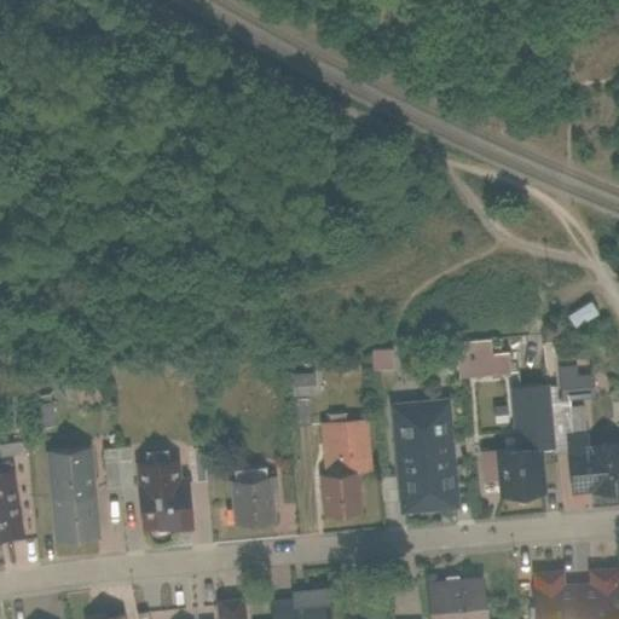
[(582,323),(602,311),(596,300),(576,311),(582,323)]
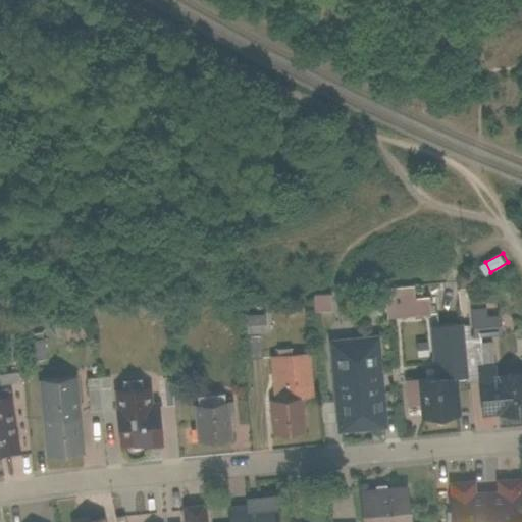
[(414,289),(385,291),(387,319),(432,316),(431,298),(414,299),(414,289)]
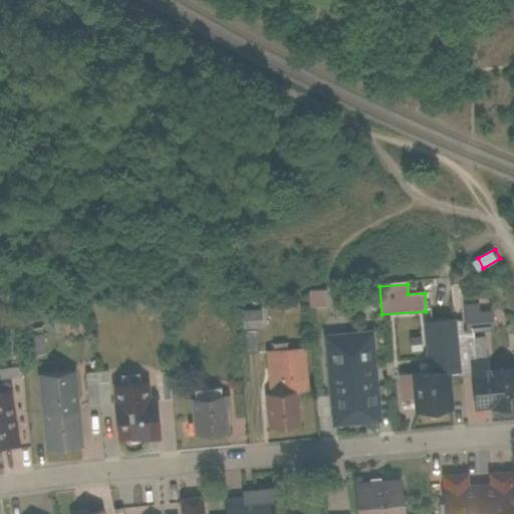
[(329,302),(329,287),(313,287),(312,302),(329,302)]
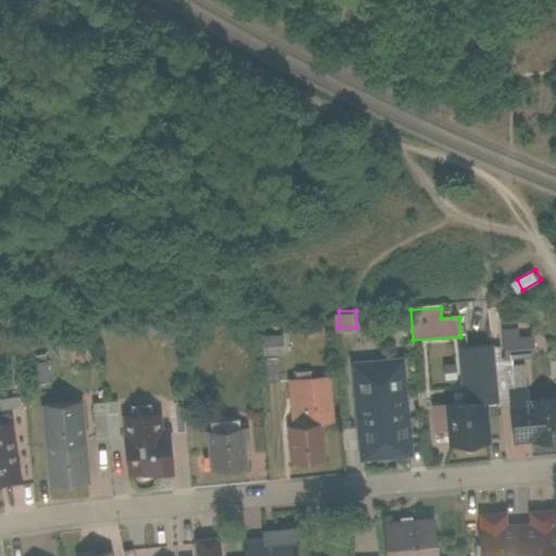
[(497,330),(498,345),(500,361),(510,359),(510,362),(531,359),(529,336),(517,337),(517,329),(497,330)]
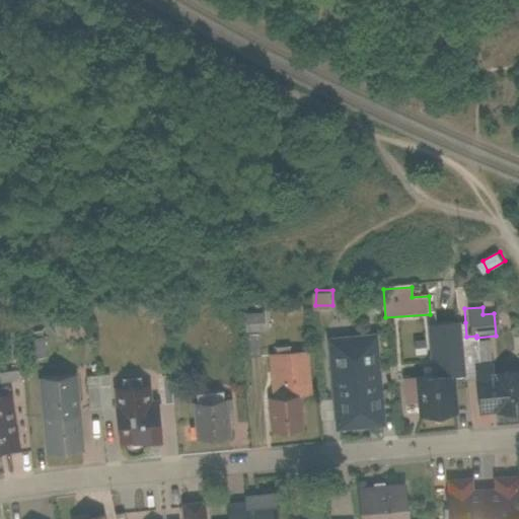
[(249,328),(268,328),(267,311),(249,312),(249,328)]
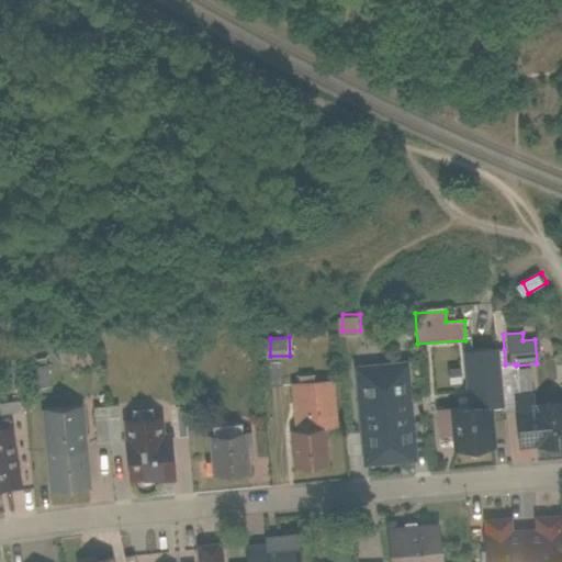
[(464,403),(440,405),(444,452),(493,448),(489,406),(504,405),(503,395),(531,393),(529,369),(516,370),(516,366),(516,363),(505,364),(504,349),(460,352),(464,403)]
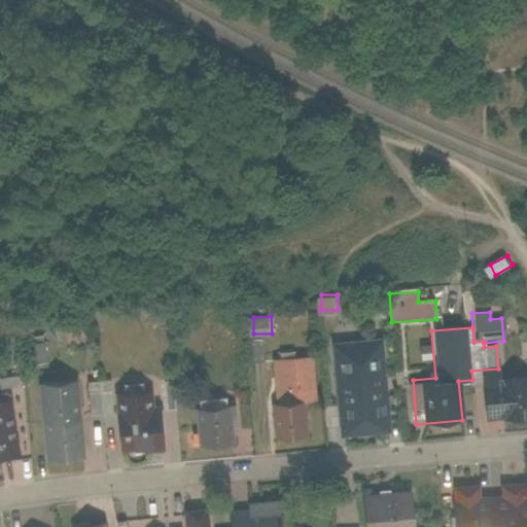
[(29,341),(31,360),(49,359),(48,339),(29,341)]
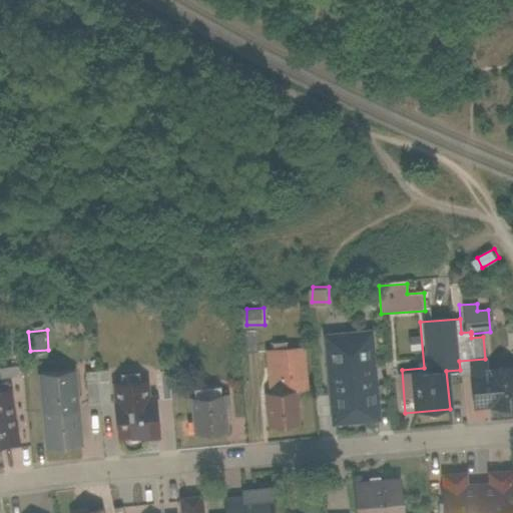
[(371,335),(327,339),(335,427),(379,423),(371,335)]
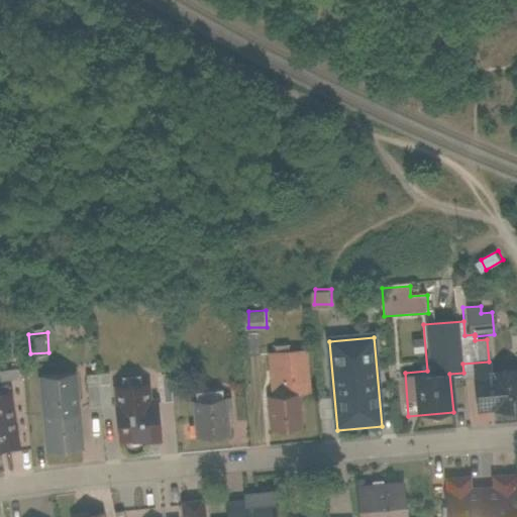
[(273,355),(276,397),(308,394),(317,393),(314,351),(273,355)]
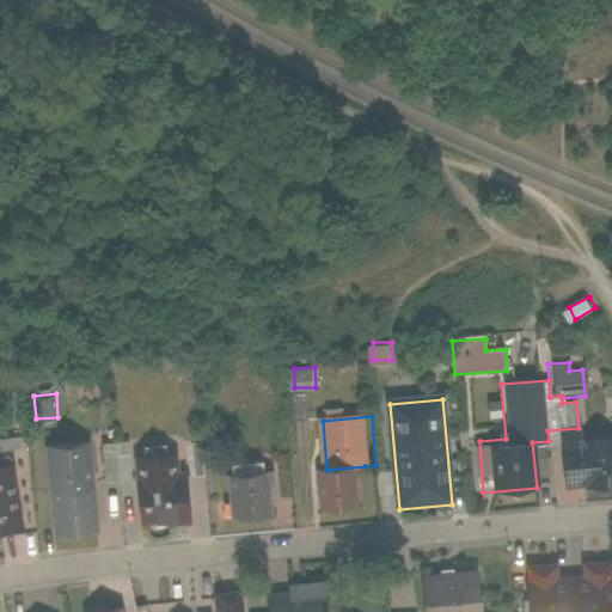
[(29,434),(4,436),(5,446),(29,444),(29,434)]
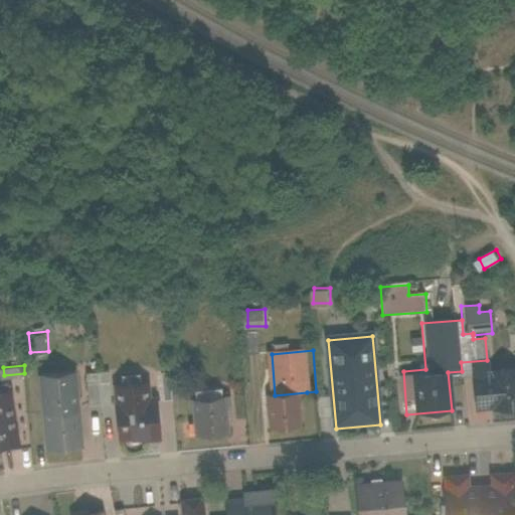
[(495,376),(473,379),(476,408),(494,406),(494,408),(514,406),(514,366),(494,369),(495,376)]
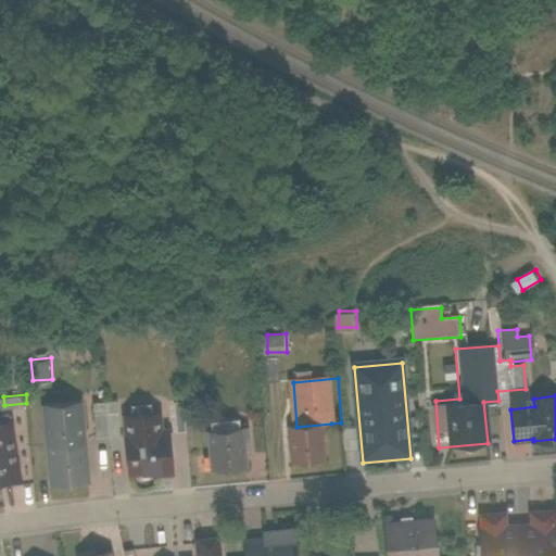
[(122,399),(97,400),(99,433),(124,432),(122,399)]
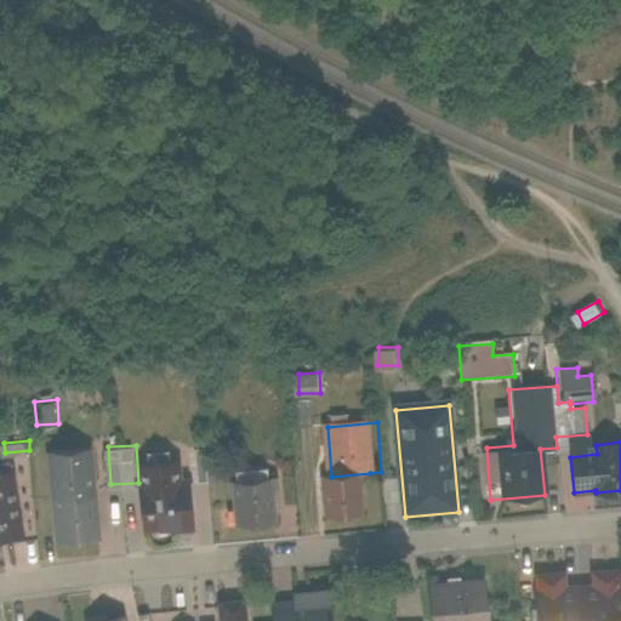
[(60,543),(109,541),(103,451),(53,455),(60,543)]
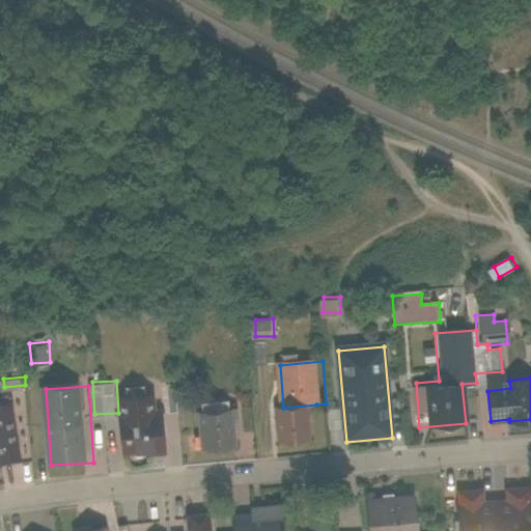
[(123,456),(167,452),(163,409),(155,410),(152,391),(117,394),(119,413),(123,456)]
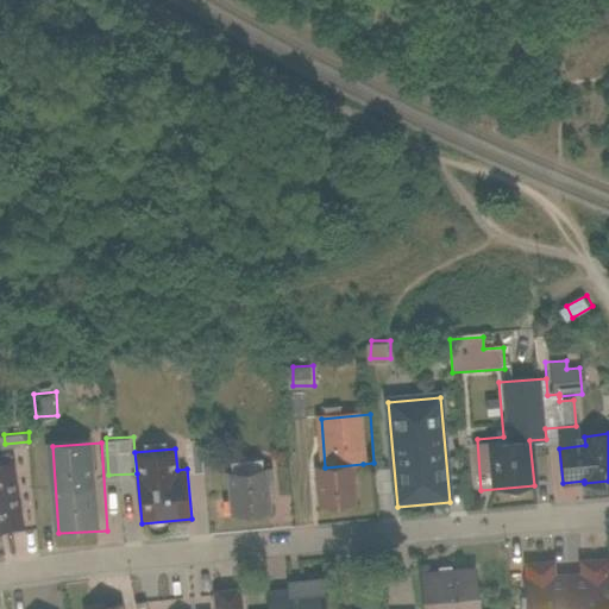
[(22,458),(0,462),(0,531),(31,526),(22,458)]
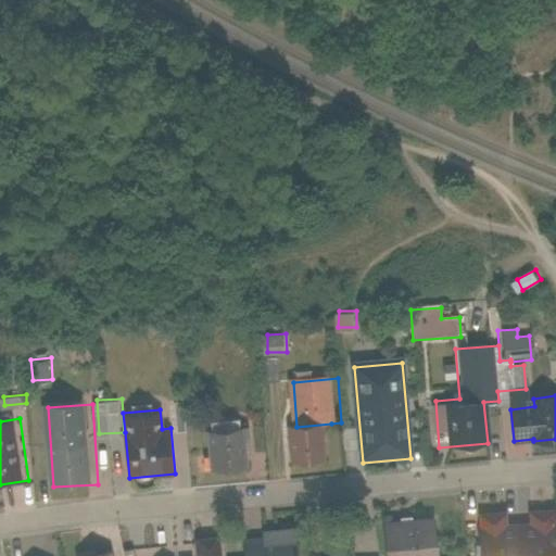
[(331,424),(297,427),(301,465),(336,460),(331,424)]
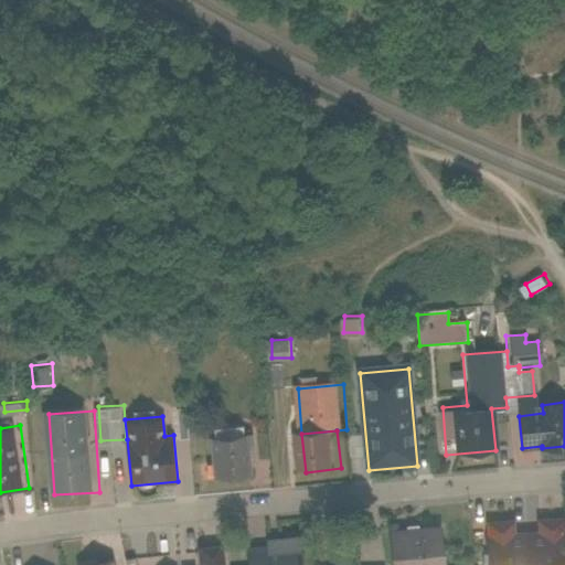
[(256,433),(210,437),(213,478),(253,473),(251,450),(258,450),(256,433)]
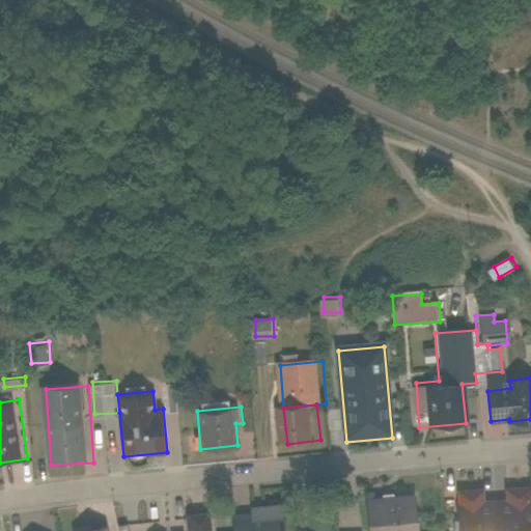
[(483,493),(459,494),(460,530),(530,530),(529,491),(506,491),(507,506),(484,507),(483,493)]
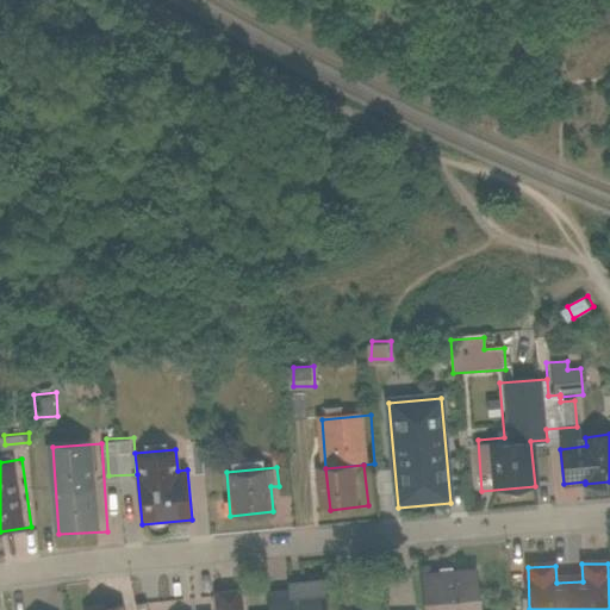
[(481,609),(478,567),(419,572),(423,609),(481,609)]
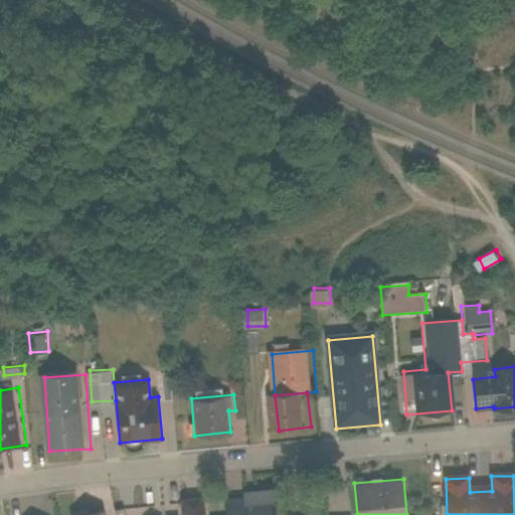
[(276,514),(275,495),(225,498),(226,514),(276,514)]
